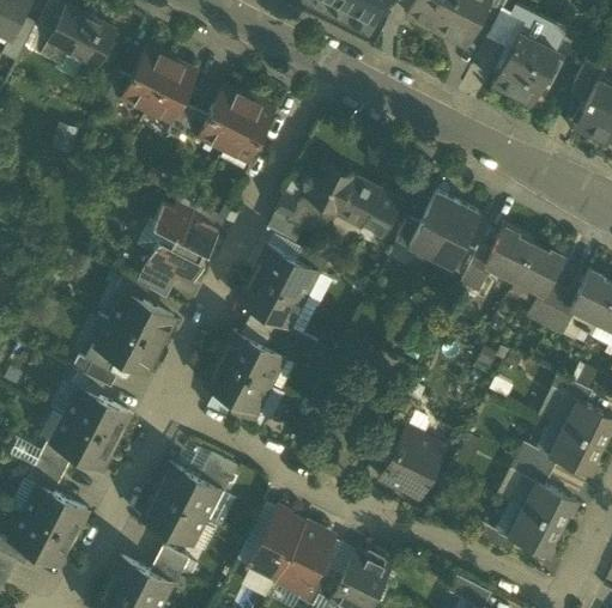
[(0,34),(8,37),(11,38),(22,18),(30,0),(0,0),(0,34)]
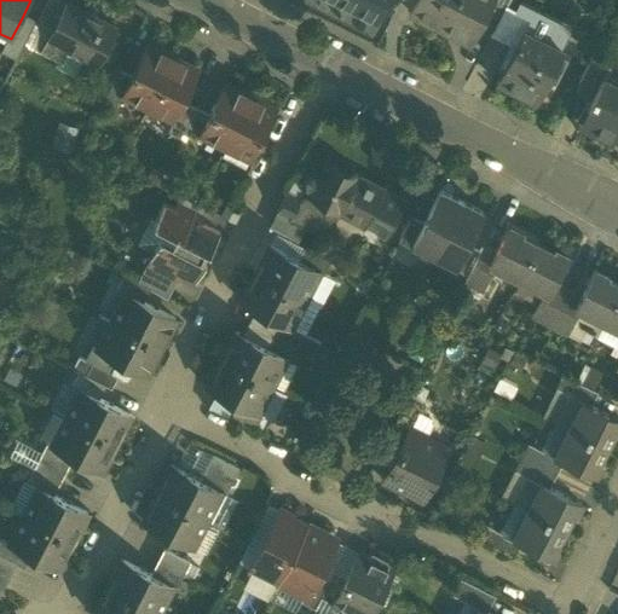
[(64,7),(48,0),(36,25),(51,33),(64,7)]
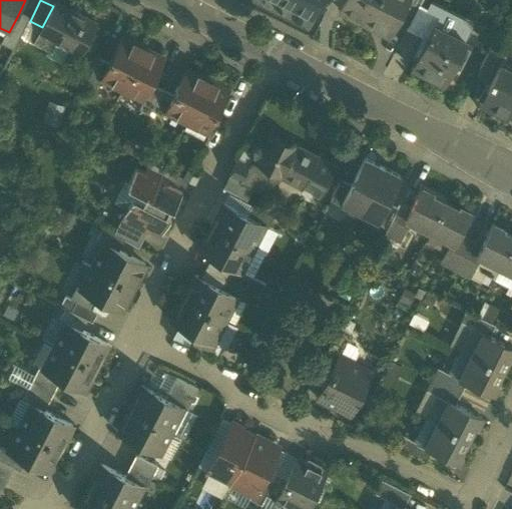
[(268,0),(295,14),(296,13),(302,0),(268,0)]
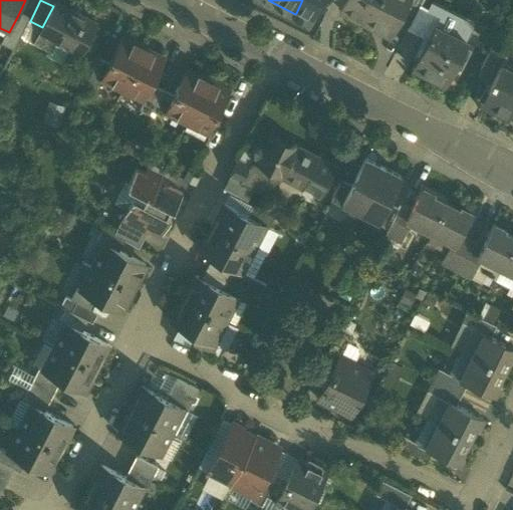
[(320,0),(319,0),(302,0),(296,13),(310,20),(320,0)]
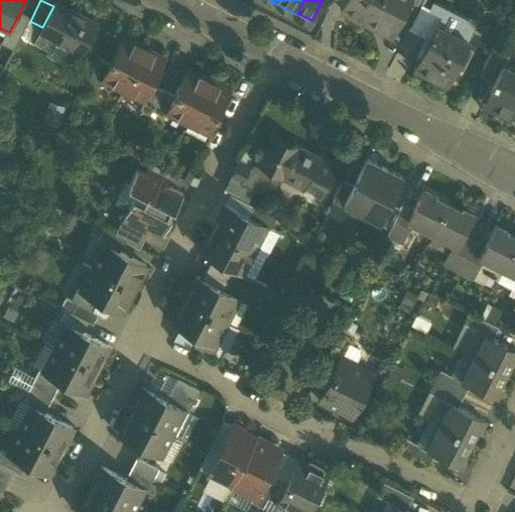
[(380,0),(348,0),(345,7),(342,13),(367,26),(380,0)]
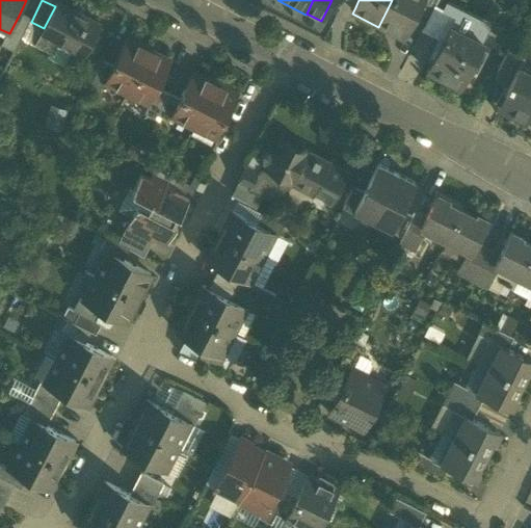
[(392,0),(378,27),(404,40),(412,25),(423,3),(424,0),(392,0)]
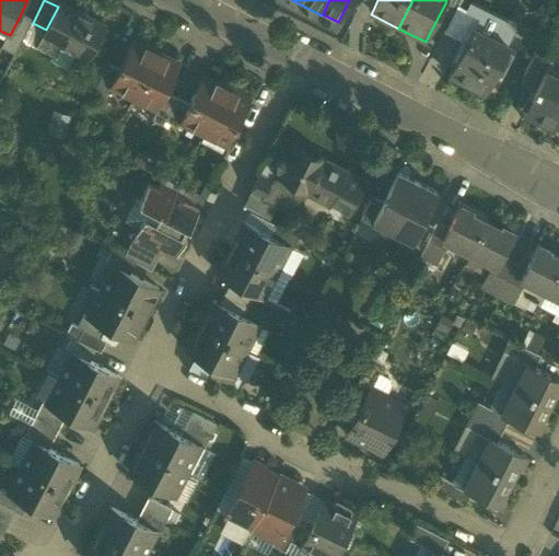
[(445,3),(433,26),(444,33),(445,32),(456,10),(456,9),(445,3)]
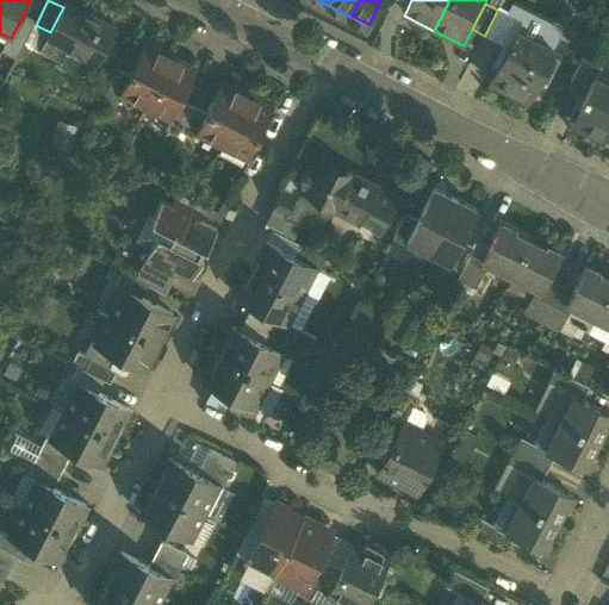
[(115,32),(63,6),(50,32),(39,54),(58,63),(54,68),(73,78),(81,61),(97,68),(115,32)]
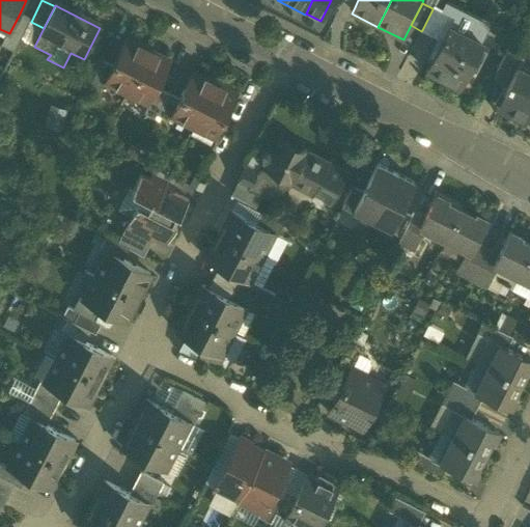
[(433,9),(422,30),(442,39),(448,29),(449,30),(454,20),(433,8),(433,9)]
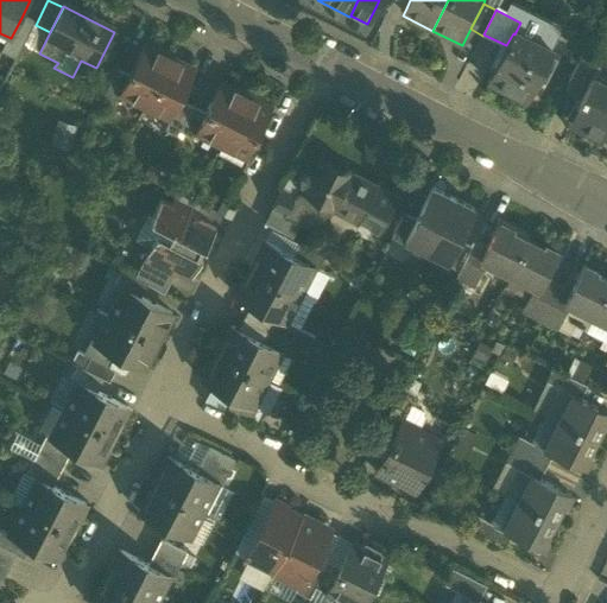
[(555,33),(523,17),(520,23),(514,35),(513,33),(506,45),(486,84),(526,106),(552,54),(547,51),(555,33)]
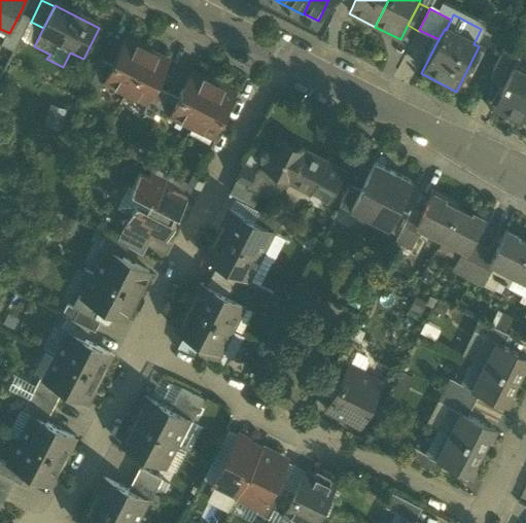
[(19,15),(9,33),(7,32),(0,47),(12,54),(29,21),(19,15)]
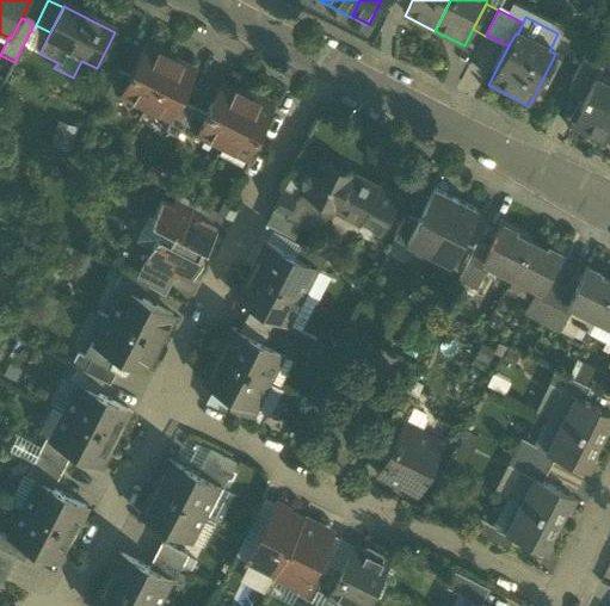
[(129,79),(119,98),(145,111),(170,60),(145,48),(129,79)]
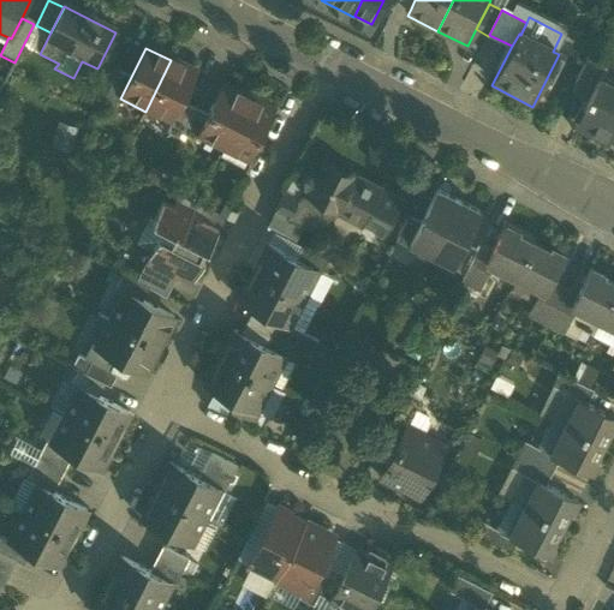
[(171,60),(145,112),(172,125),(182,106),(197,73),(171,60)]
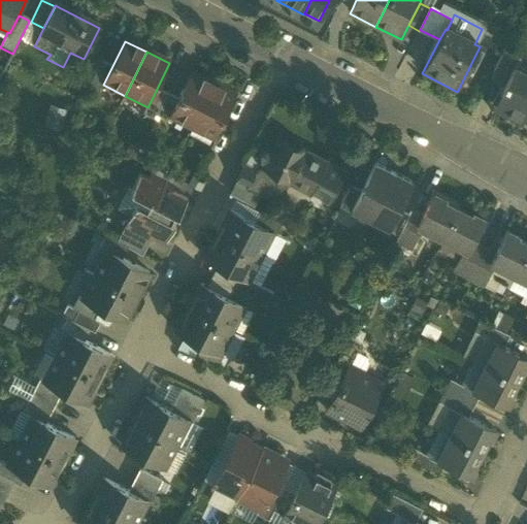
[(504,52),(489,82),(503,89),(513,71),(519,59),(504,52)]
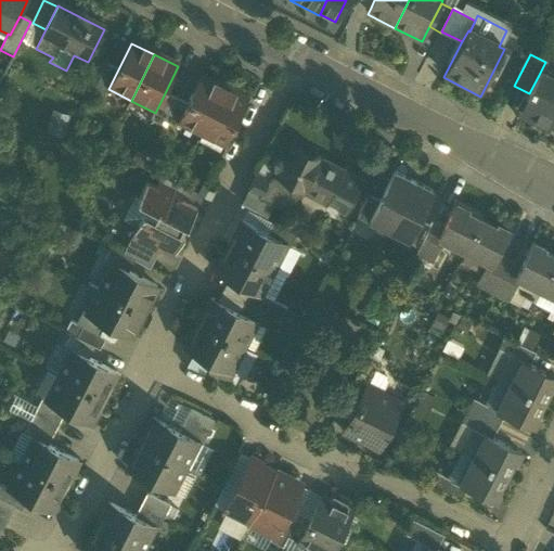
[(105,66),(92,92),(103,99),(108,89),(117,72),(105,66)]
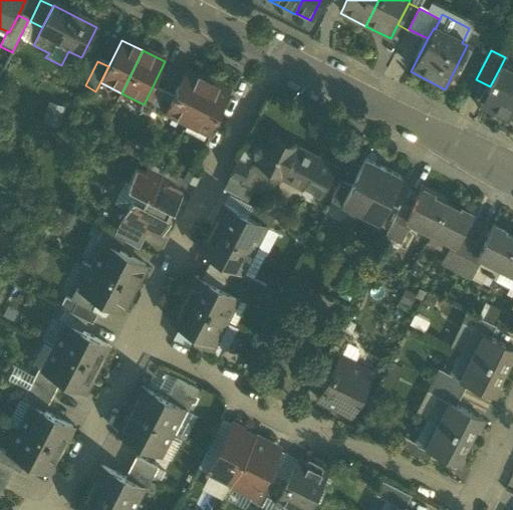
[(512,75),(499,69),(490,86),(480,106),(508,121),(512,111),(512,75)]
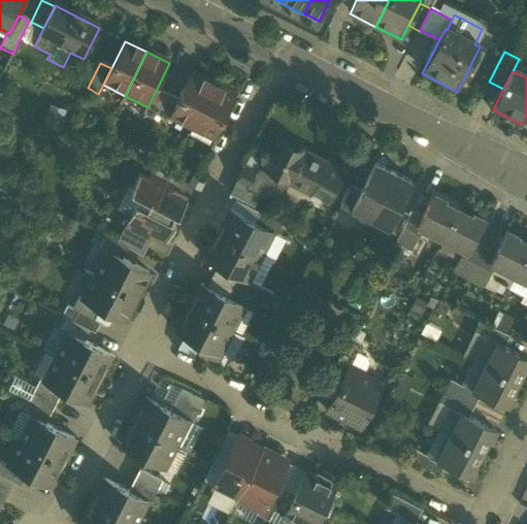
[(213,86),(191,74),(177,101),(169,118),(191,129),(213,86)]
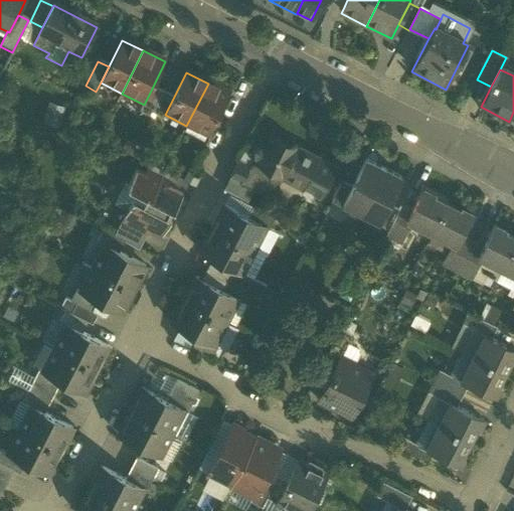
[(229,95),(208,83),(186,126),(208,137),(229,95)]
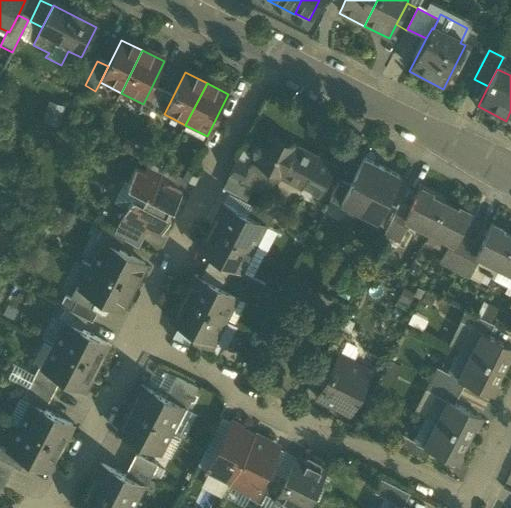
[(143,104),(138,112),(149,118),(151,114),(161,93),(151,88),(143,104)]
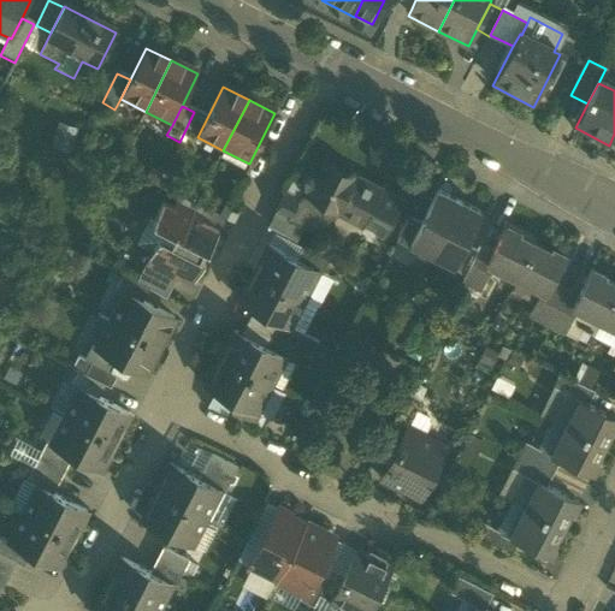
[(207,118),(194,112),(182,137),(194,144),(197,137),(207,118)]
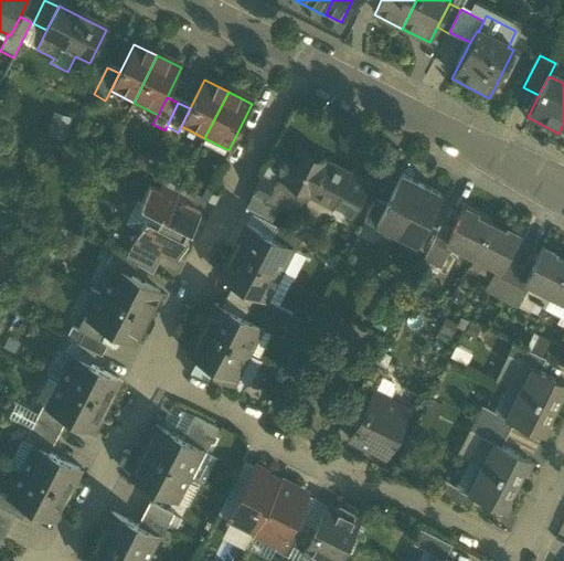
[(383,150),(364,186),(366,187),(379,193),(396,157),(383,150)]
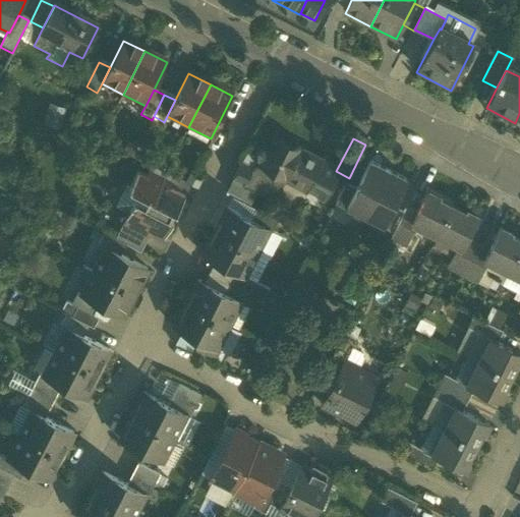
[(336,171),(274,139),(267,154),(265,153),(263,154),(261,154),(260,156),(258,159),(260,162),(262,163),(258,170),(322,203),(338,172),(336,171)]
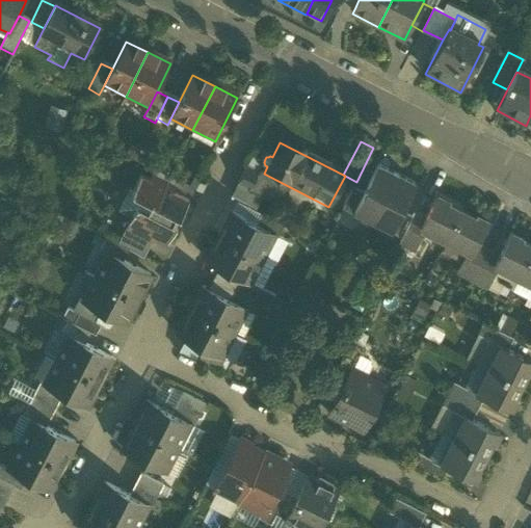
[(363,195),(353,214),(372,223),(396,177),(377,167),(363,195)]
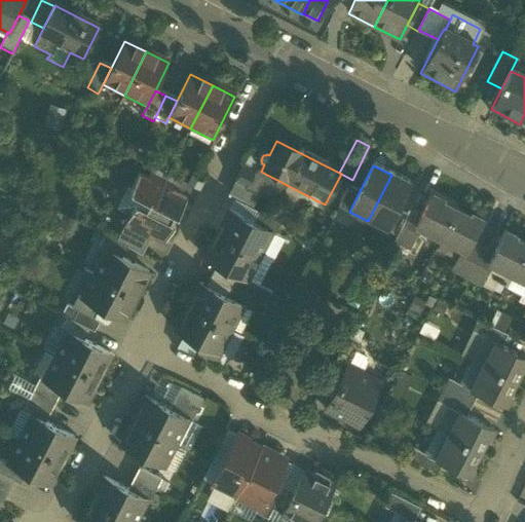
[(255,174),(242,168),(234,185),(247,191),(247,190),(255,174)]
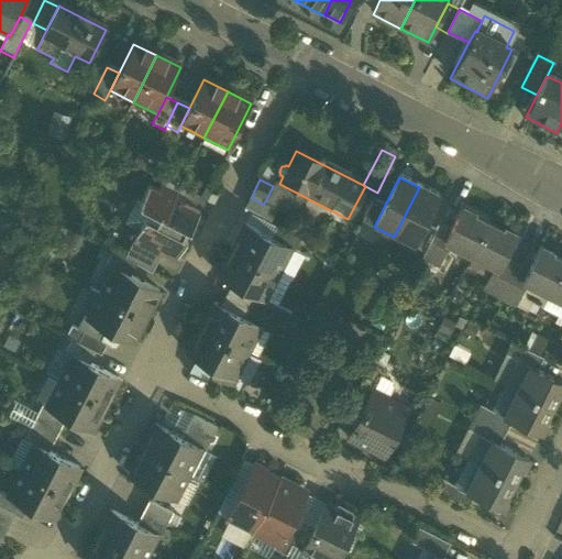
[(187,195),(164,183),(157,194),(182,206),(187,195)]
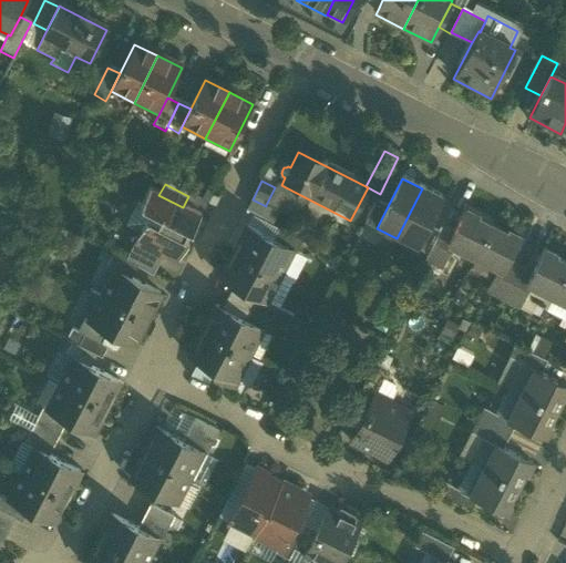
[(422,188),(397,238),(417,248),(426,228),(441,198),(422,188)]
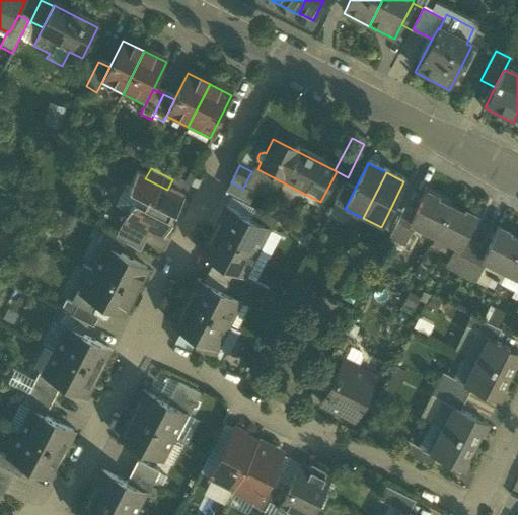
[(145,178),(137,174),(130,189),(126,187),(115,209),(128,215),(125,220),(150,233),(163,239),(171,222),(166,219),(169,213),(175,216),(183,199),(145,178)]
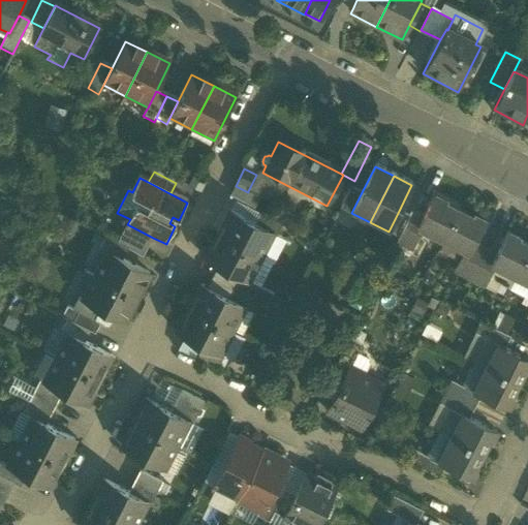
[(248,192),(236,186),(229,197),(253,210),(260,197),(248,191),(248,192)]
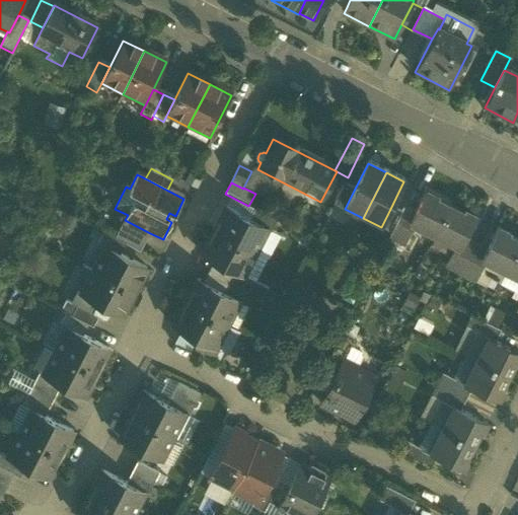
[(354,191),(344,186),(334,206),(344,211),(345,209),(354,191)]
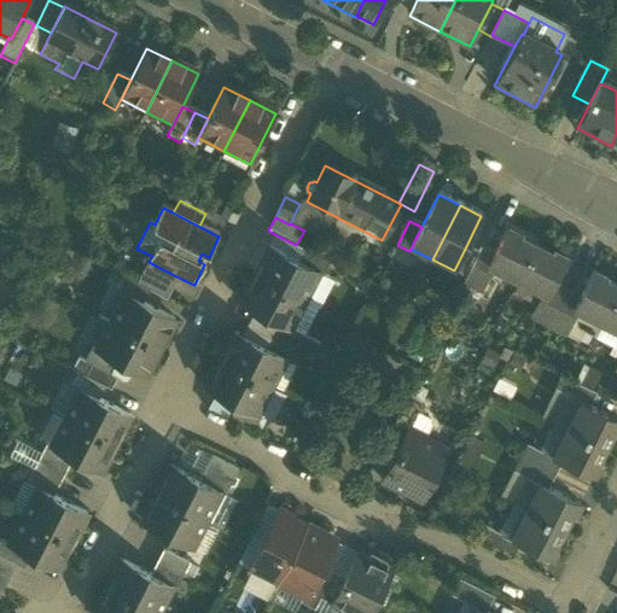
[(521,239),(506,232),(493,258),(488,269),(489,269),(518,284),(535,249),(519,241),(521,239)]
